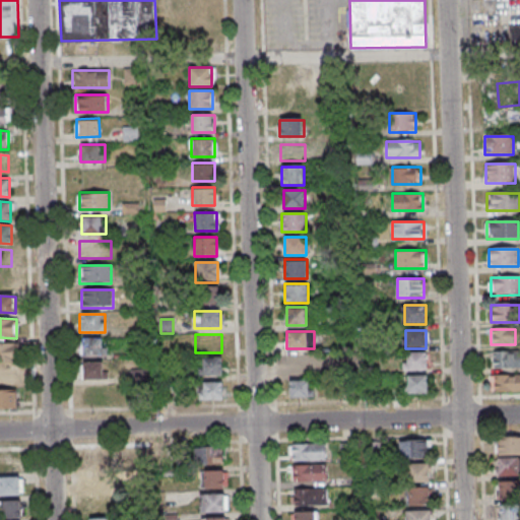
[(106,338),(80,338),(80,356),(106,356),(106,338)]
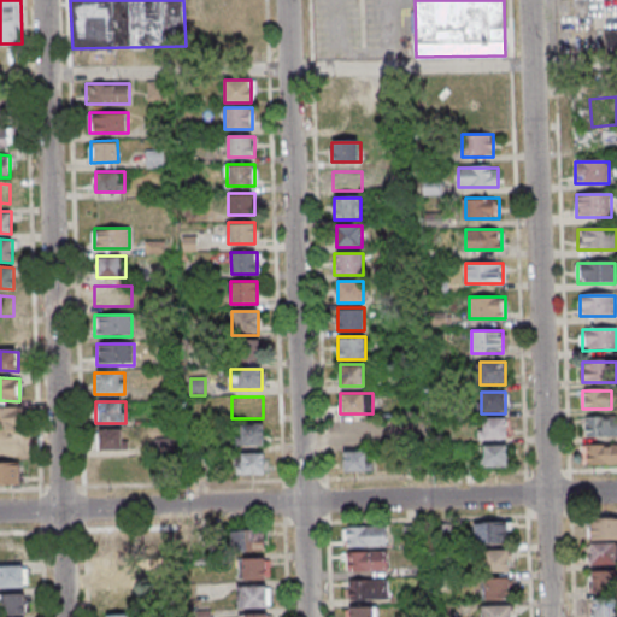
[(0,427),(22,427),(22,409),(0,407),(0,458),(21,459),(21,438),(0,438),(0,427)]
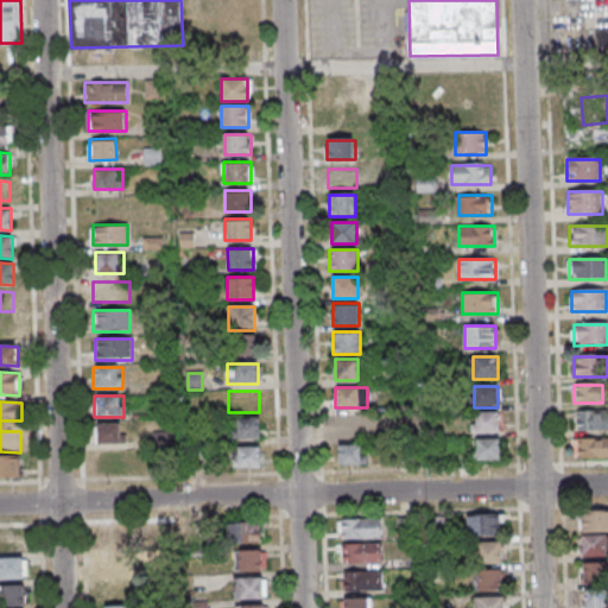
[(607,411),(576,412),(576,431),(607,430),(607,411)]
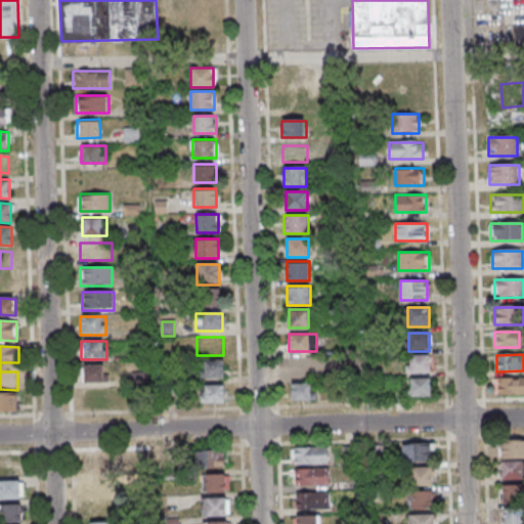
[(408,374),(431,374),(431,356),(408,356),(408,374)]
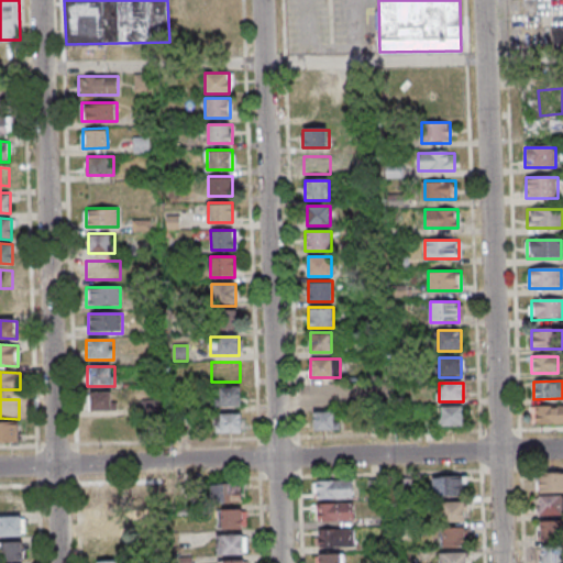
[(310,404),(334,404),(334,385),(310,385),(310,404)]
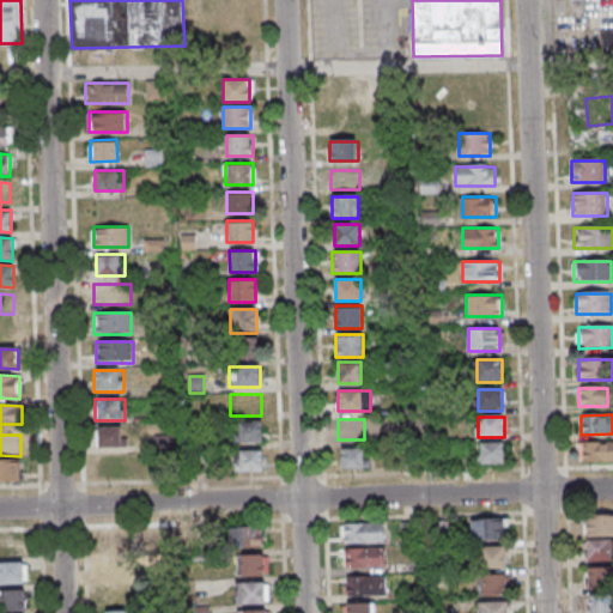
[(262,422),(235,422),(235,442),(262,442),(262,422)]
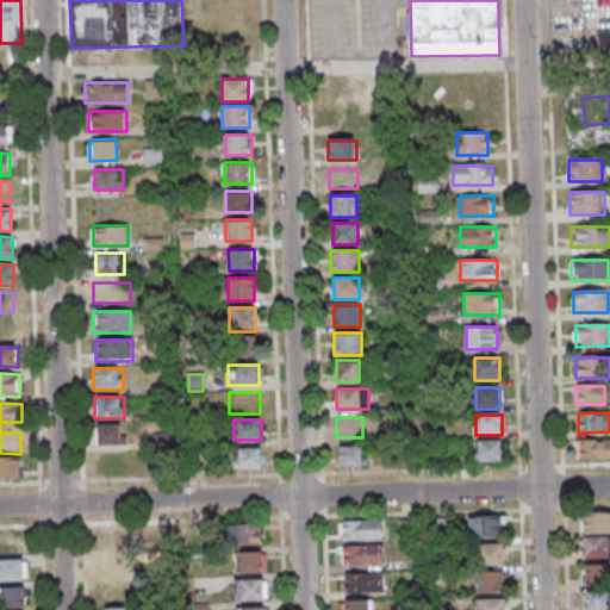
[(94,425),(94,446),(123,446),(123,425),(94,425)]
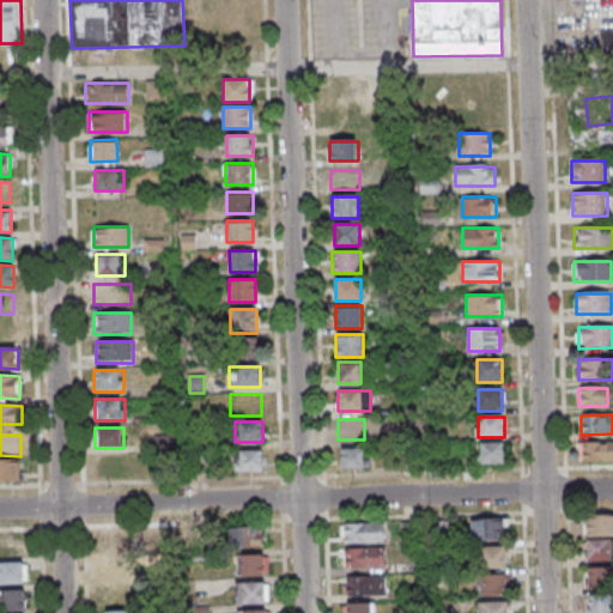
[(612,461),(612,443),(583,443),(583,461),(612,461)]
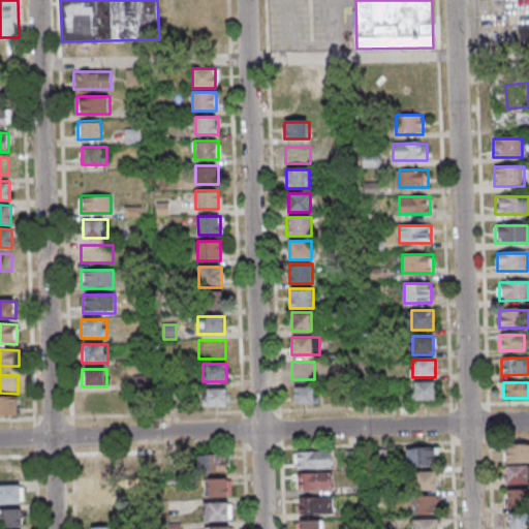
[(410,383),(410,401),(435,401),(435,383),(410,383)]
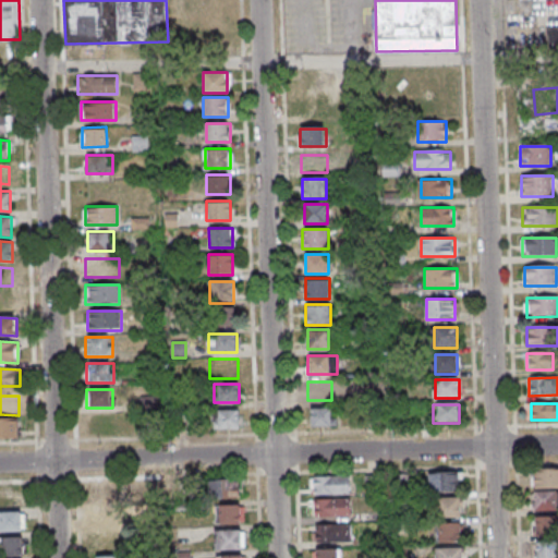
[(311,425),(331,425),(331,408),(311,408),(311,425)]
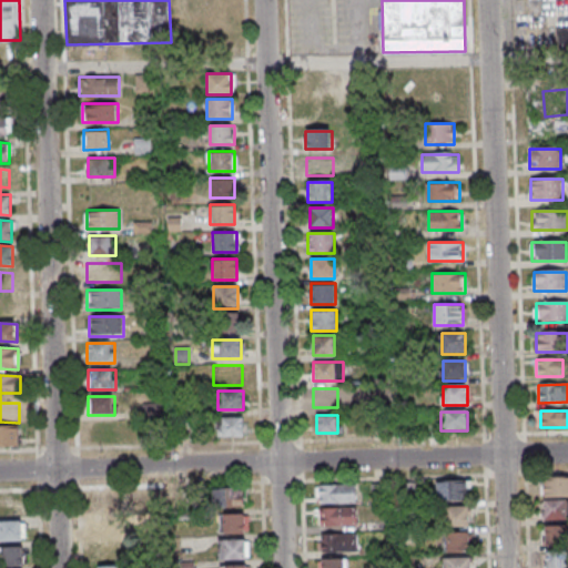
[(243,416),(217,416),(217,436),(243,436),(243,416)]
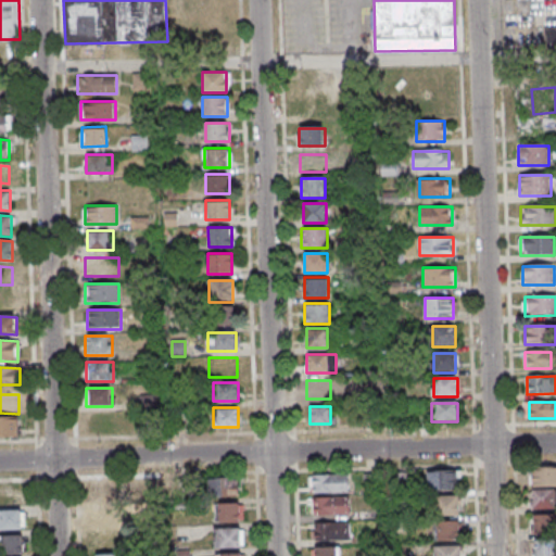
[(0,434),(17,434),(17,417),(0,416),(0,434)]
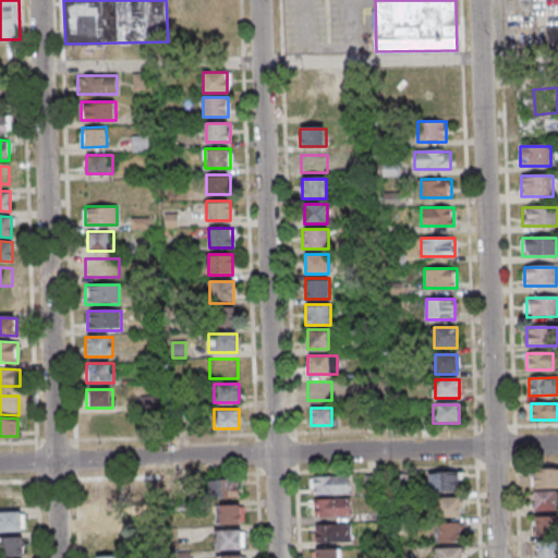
[(557,469),(533,470),(533,488),(557,487),(557,469)]
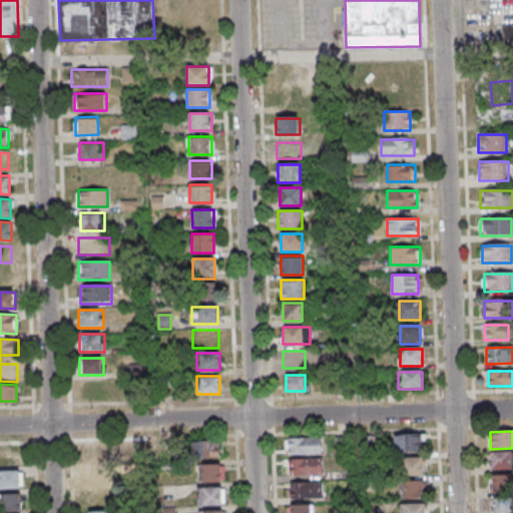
[(395,434),(395,452),(424,451),(424,434),(395,434)]
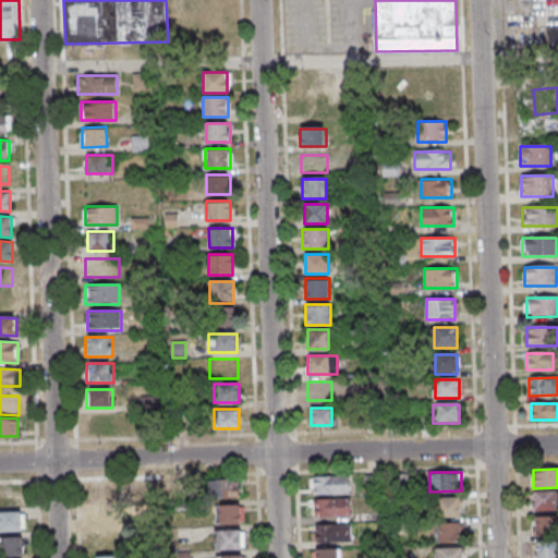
[(349,495),(349,475),(311,475),(311,495),(349,495)]
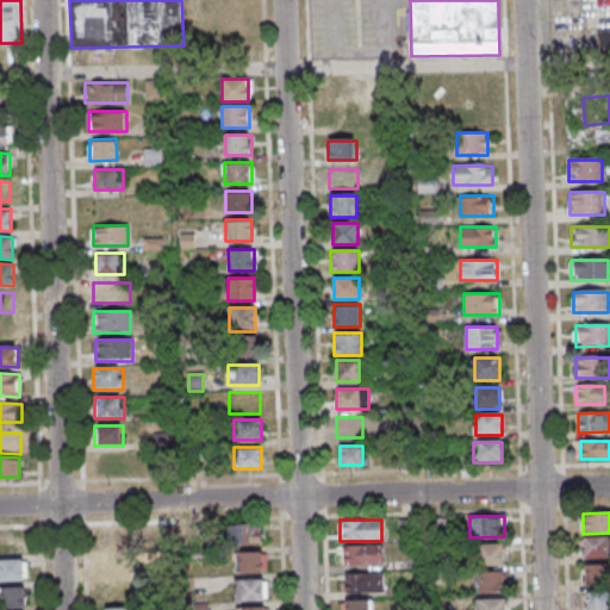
[(261,524),(235,524),(235,545),(261,545),(261,524)]
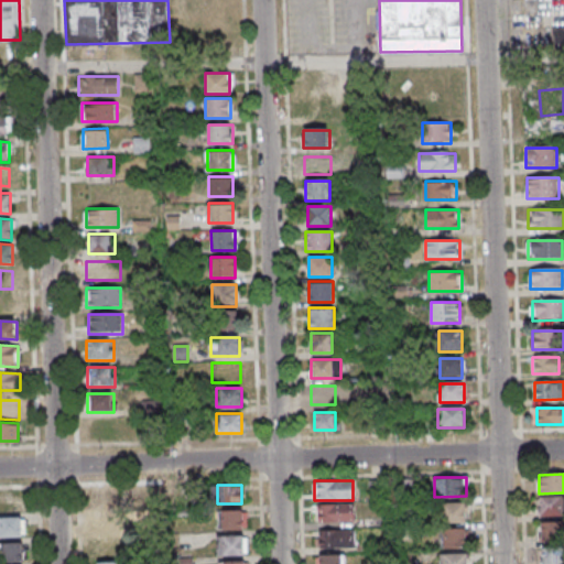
[(538,497),(538,517),(563,517),(563,497),(538,497)]
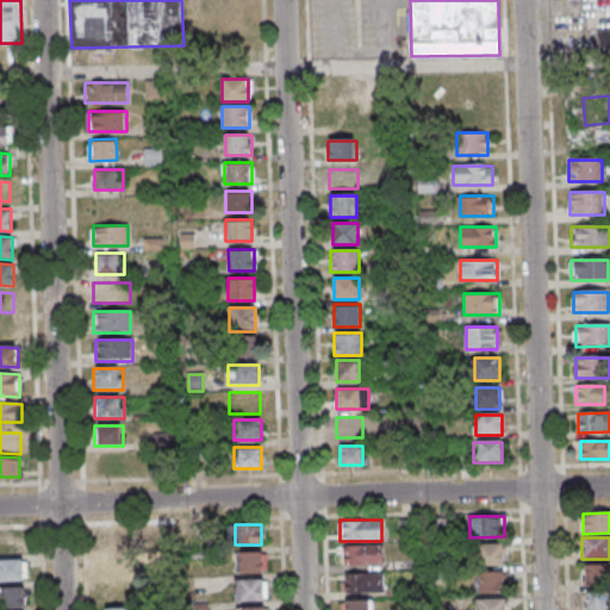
[(478,543),(478,565),(504,565),(504,543),(478,543)]
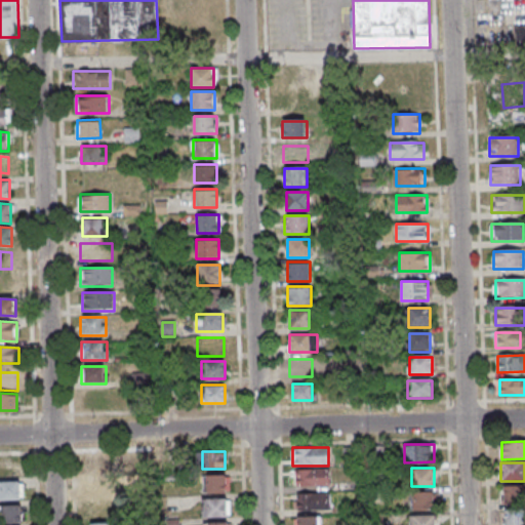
[(329,486),(329,469),(296,470),(296,486),(329,486)]
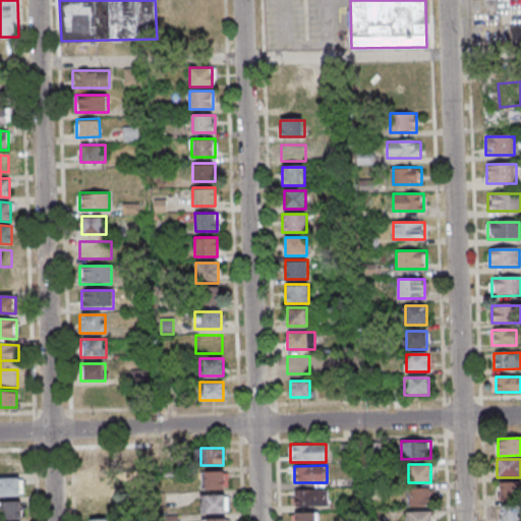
[(226,490),(226,471),(203,471),(203,490),(226,490)]
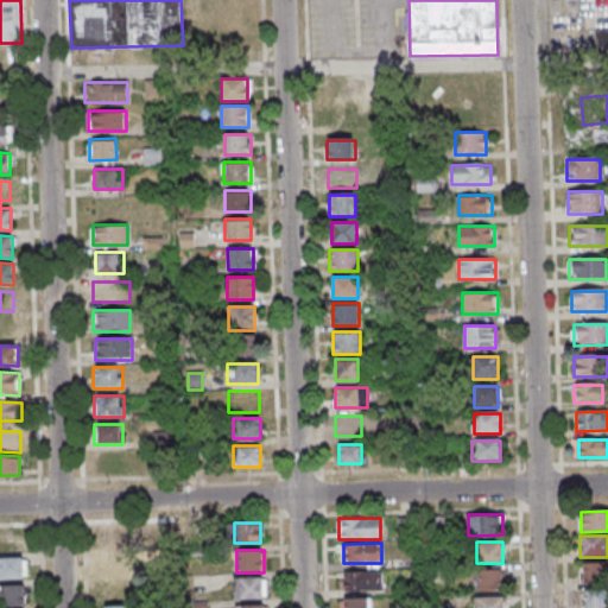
[(0,580),(25,580),(25,559),(0,558),(0,580)]
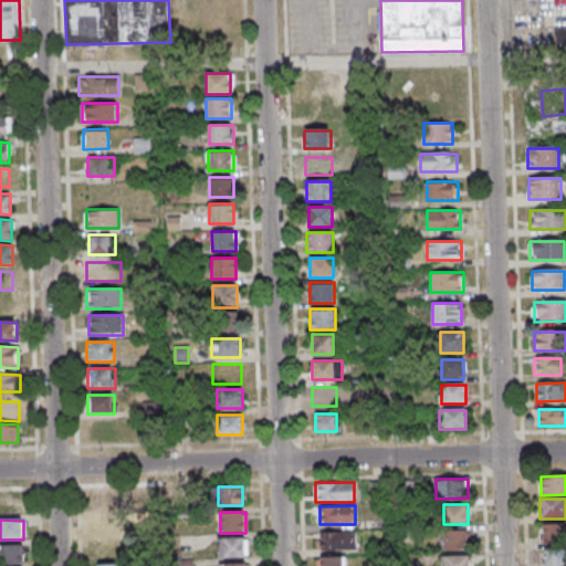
[(542,543),(565,543),(565,523),(542,524),(542,543)]
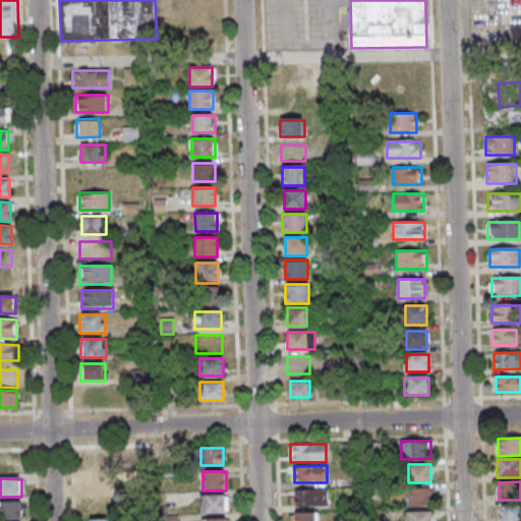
[(408,505),(431,505),(431,487),(408,487),(408,505)]
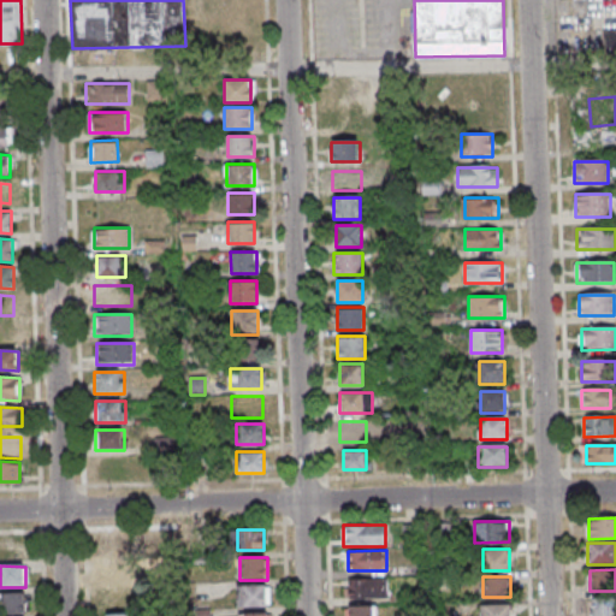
[(389,598),(389,579),(345,579),(345,598),(389,598)]
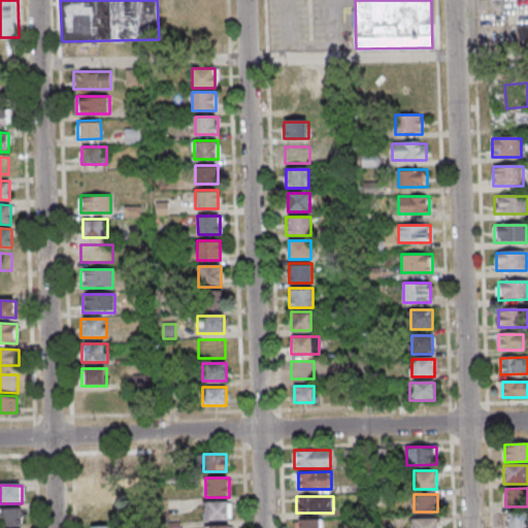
[(229,502),(201,502),(201,521),(229,521),(229,502)]
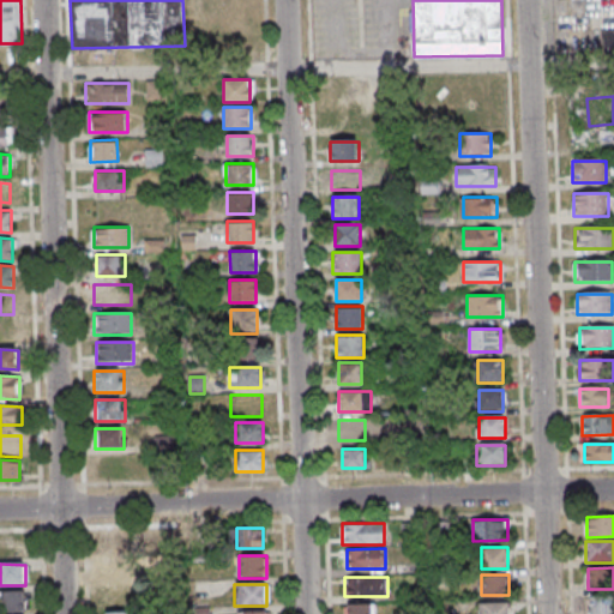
[(0,613),(24,613),(24,591),(0,591),(0,613)]
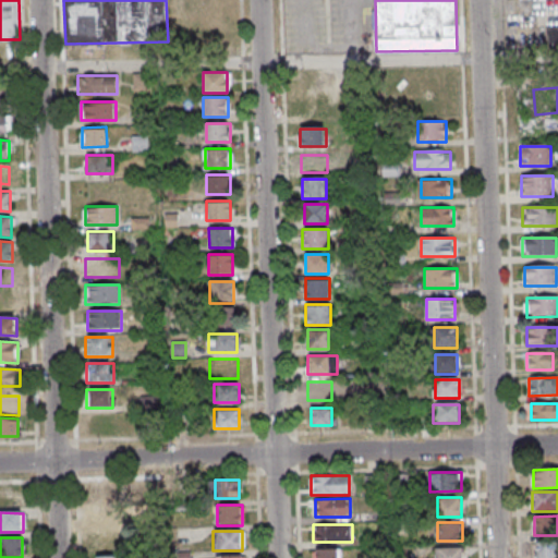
[(557,557),(557,543),(534,544),(533,557),(557,557)]
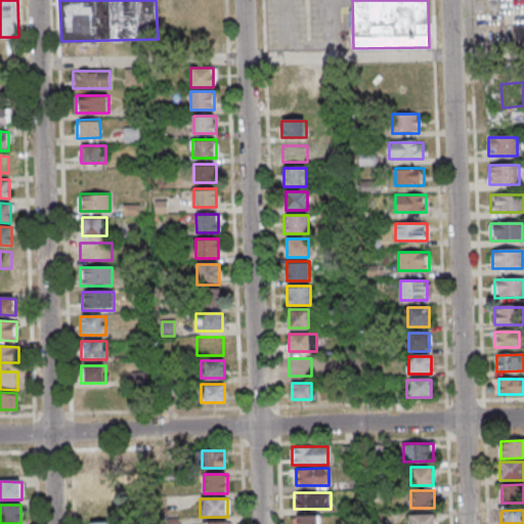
[(409,514),(409,523),(435,523),(435,514),(409,514)]
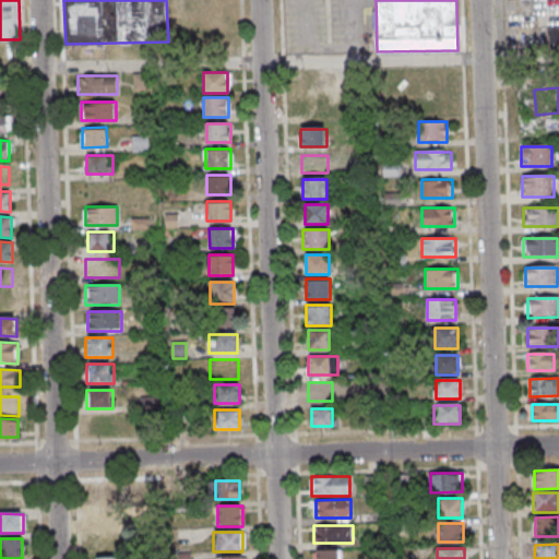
[(342,558),(342,549),(313,549),(313,558),(342,558)]
